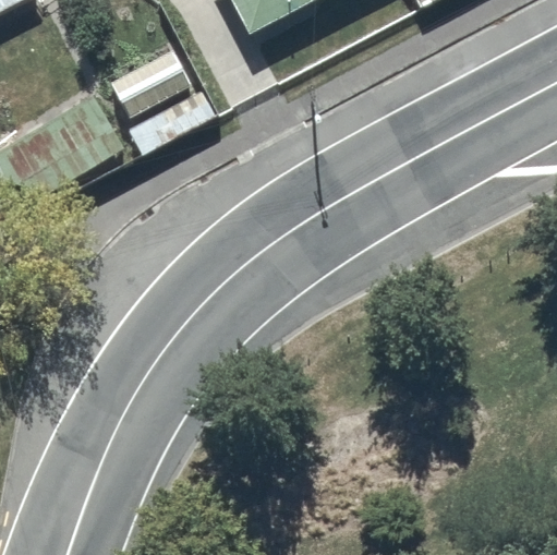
[(0,11),(21,0),(0,0),(0,11)]
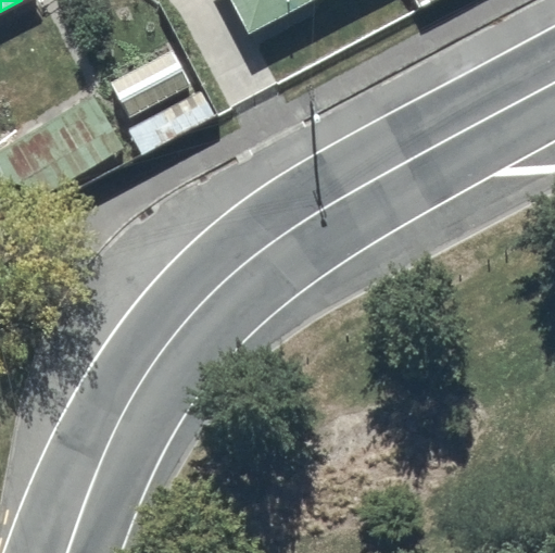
[(310,0),(229,0),(248,33),(310,0)]
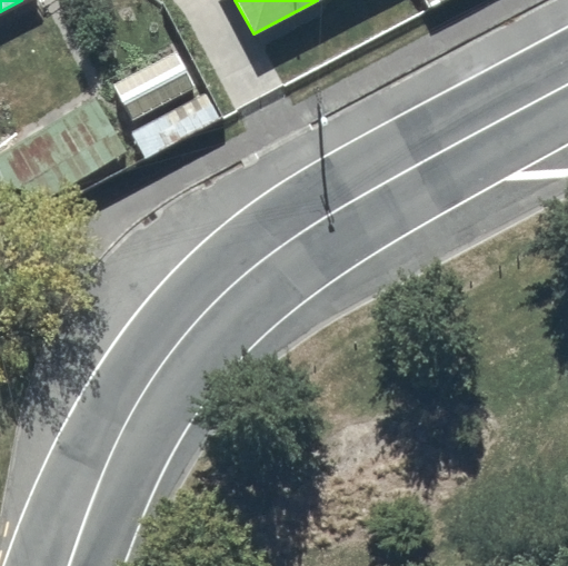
[(177,50),(111,83),(136,129),(197,89),(177,50)]
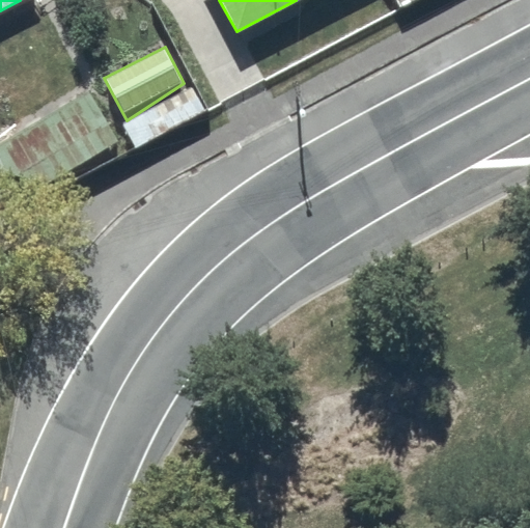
[(189,88),(121,126),(135,149),(202,112),(189,88)]
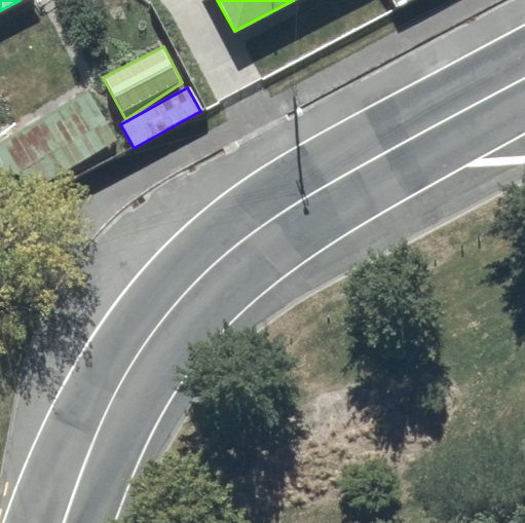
[(87,89),(0,140),(0,172),(46,182),(117,140),(87,89)]
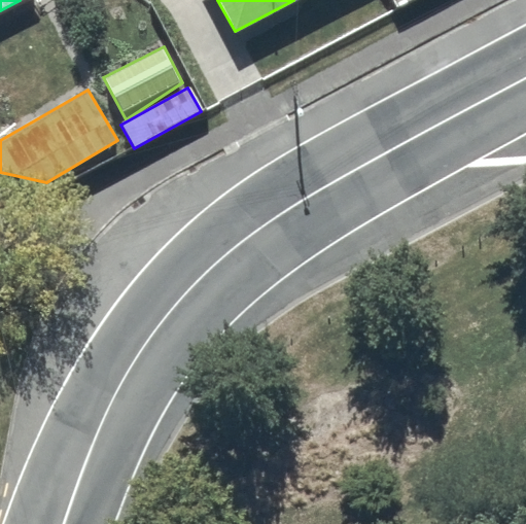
All buildings are outlined.
